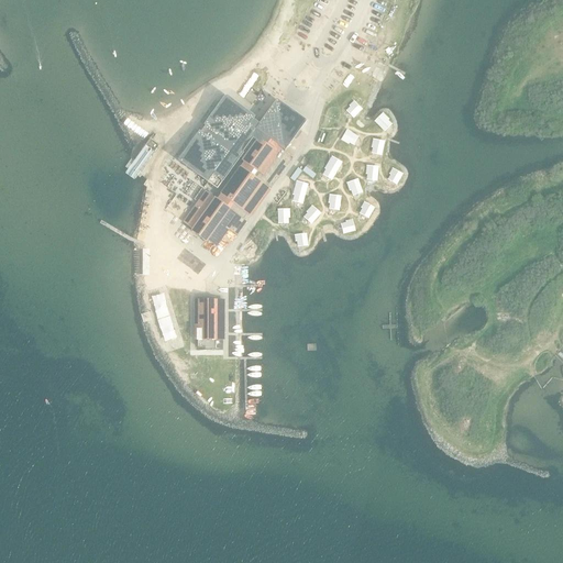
[(197,130),(175,161),(205,183),(211,173),(220,180),(241,152),(240,151),(252,134),(258,139),(254,143),(244,157),(243,159),(244,161),(217,199),(206,191),(183,222),(192,229),(190,231),(205,241),(206,239),(216,245),(228,229),(236,235),(251,217),(250,217),(269,189),(271,189),(293,158),(284,152),(288,145),(294,138),(305,121),(298,117),(275,100),(258,123),(252,118),(252,117),(244,110),(223,96),(213,109),(202,123),(203,125),(199,131),(197,130)]
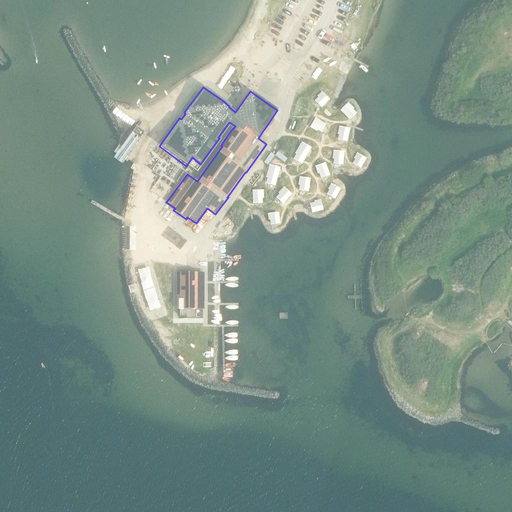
[(318,98),(316,101),(321,106),(328,99),(322,92),(317,98),(318,98)]
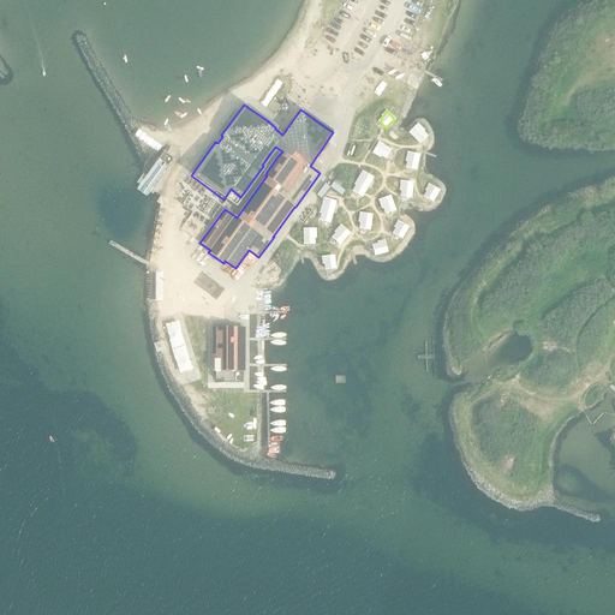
[(424,131),(418,125),(411,132),(421,143),(427,136),(423,132),(424,131)]
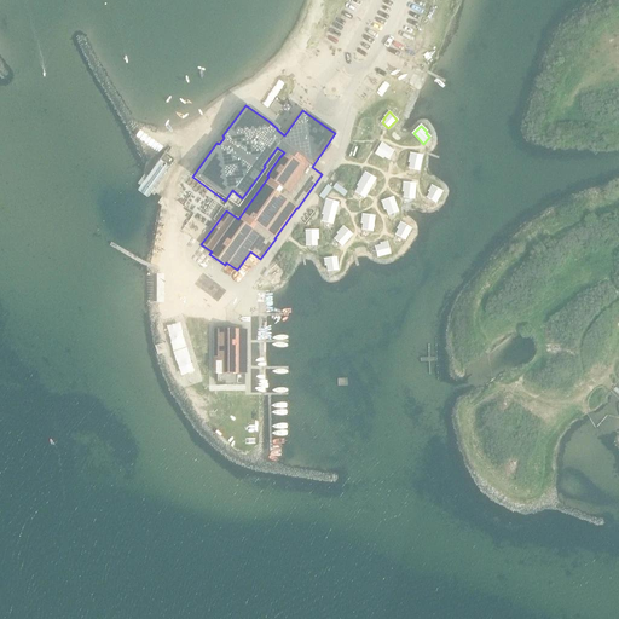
[(383,156),(388,158),(393,151),(381,144),(375,154),(382,157),(383,156)]
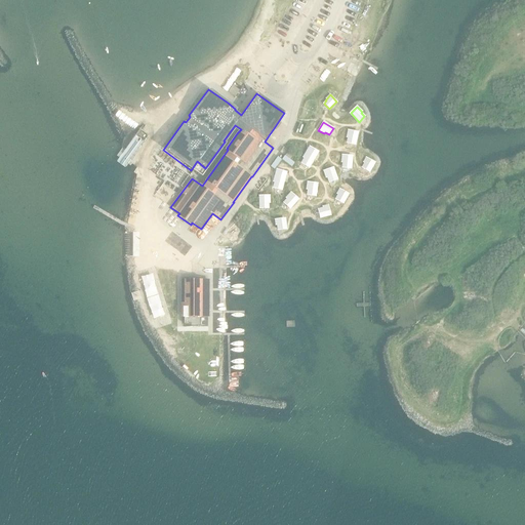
[(355,144),(357,132),(349,130),(347,137),(349,137),(348,143),(355,144)]
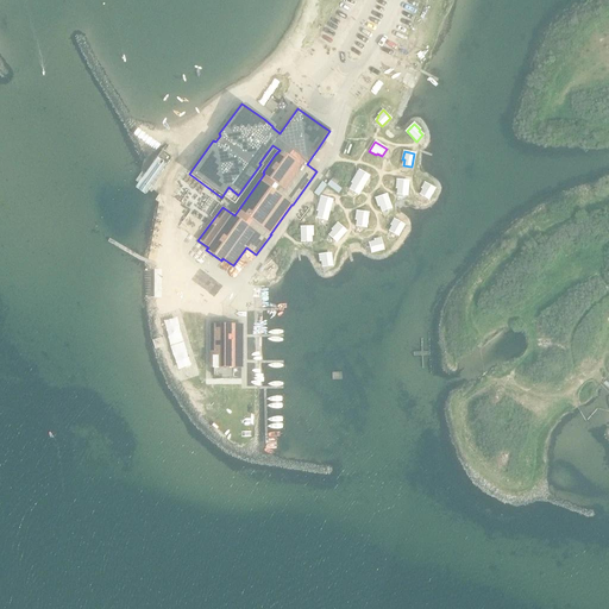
[(350,184),(347,189),(356,194),(366,176),(357,170),(349,183),(350,184)]
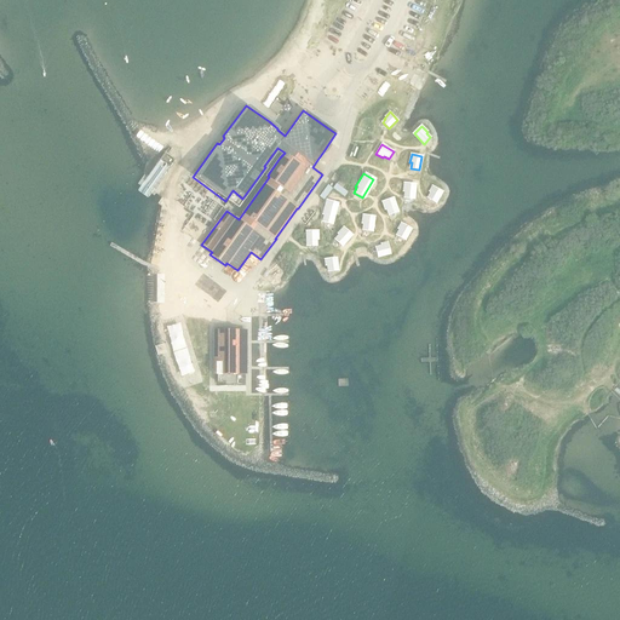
[(415,184),(405,183),(405,191),(406,191),(406,197),(414,199),(415,184)]
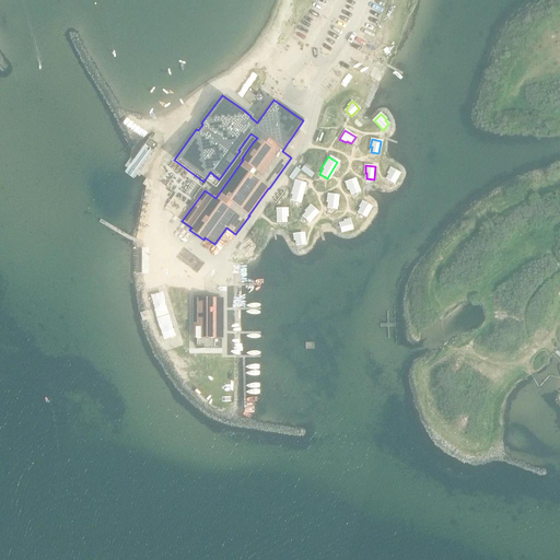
[(389,173),(387,178),(394,183),(399,173),(392,167),(388,173),(389,173)]
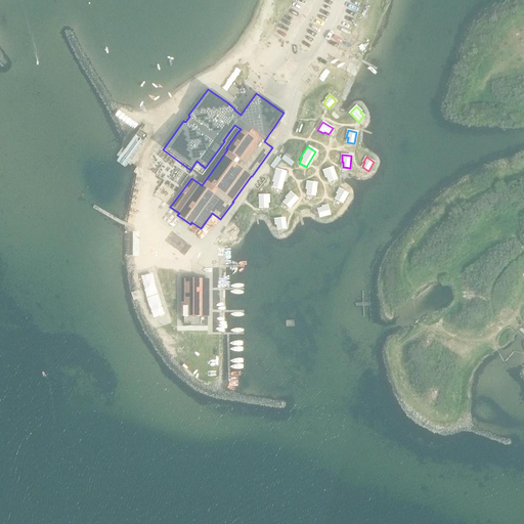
[(329,181),(336,179),(332,168),(323,170),(325,177),(326,176),(329,181)]
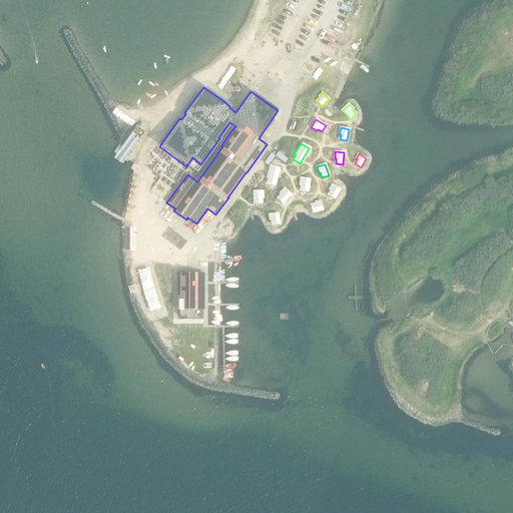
[(269,165),(265,178),(267,178),(266,182),(273,185),(278,168),(269,165)]
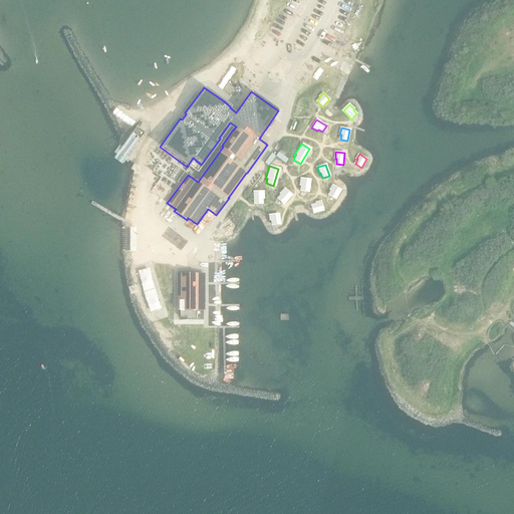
[(300,191),(308,192),(309,180),(301,178),(300,185),(301,185),(300,191)]
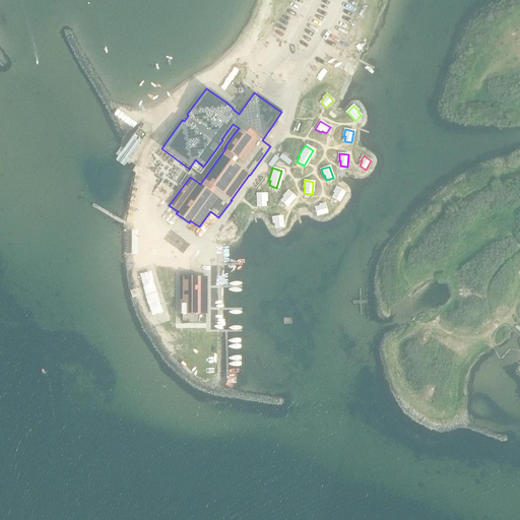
[(332,197),(338,201),(344,192),(336,187),(333,192),(334,192),(332,197)]
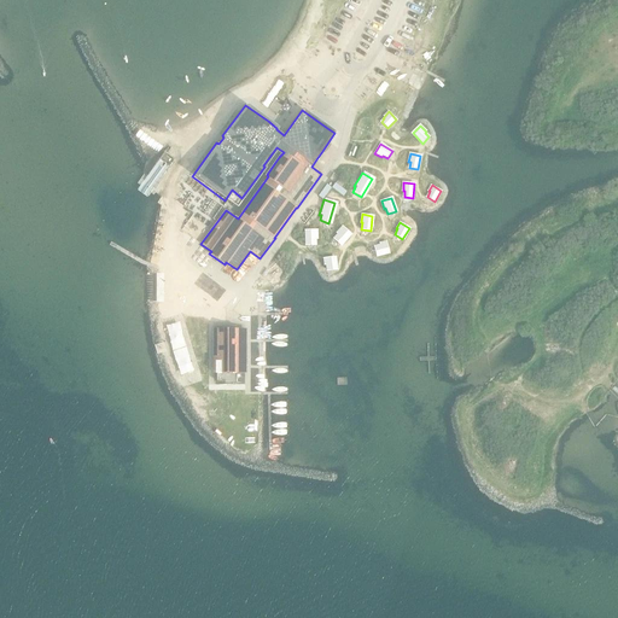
[(350,234),(342,227),(337,233),(338,234),(334,239),(340,245),(350,234)]
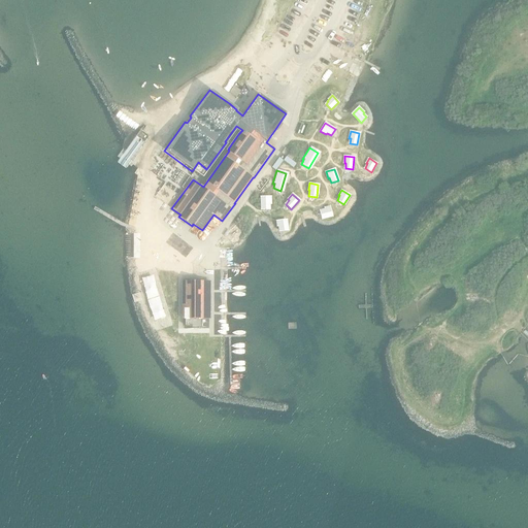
[(261,209),(268,209),(268,203),(270,203),(269,197),(261,197),(261,209)]
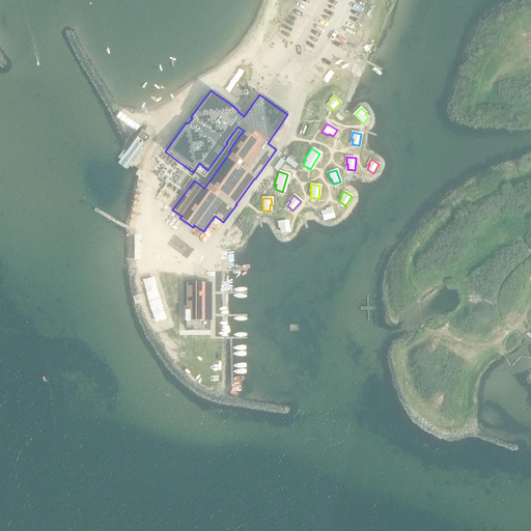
[(323,220),(333,217),(331,208),(326,210),(327,211),(322,213),(323,220)]
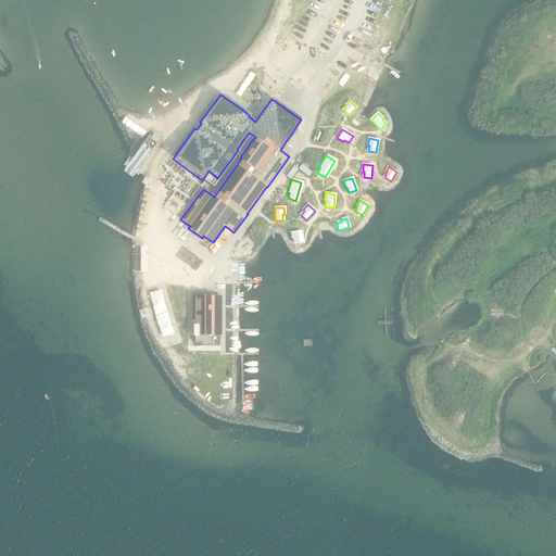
[(294,243),(302,242),(301,231),(291,232),(292,238),(293,238),(294,243)]
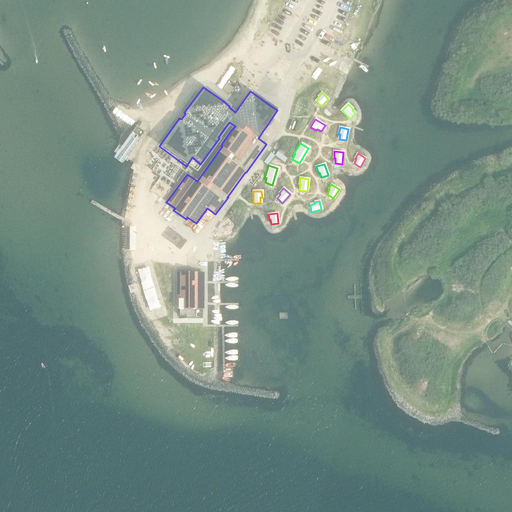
[(176,309),(202,308),(202,297),(195,297),(195,272),(176,272),(176,309)]
